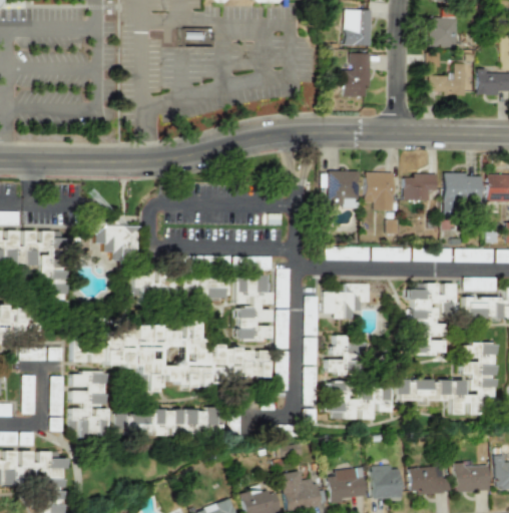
[(370,10),(343,9),(343,45),(370,45),(370,10)]
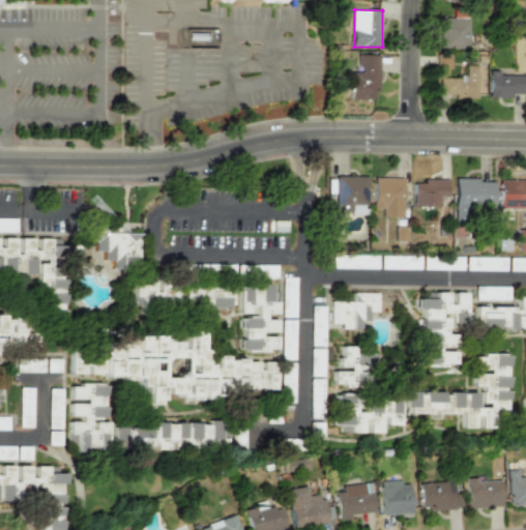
[(471,49),(472,18),(442,17),(442,48),(471,49)]
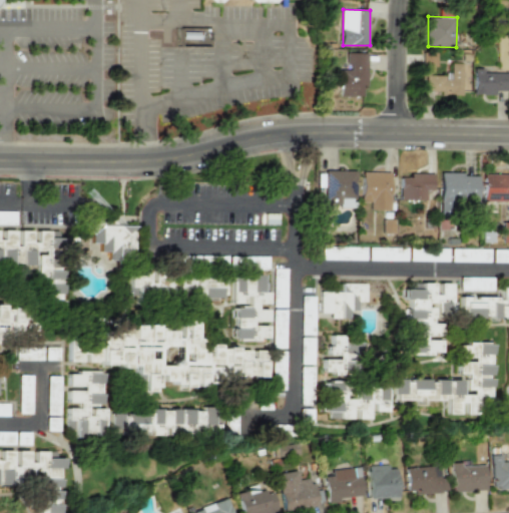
[(343,69),(342,95),(364,96),(365,86),(369,86),(370,53),(350,52),(350,69),(343,69)]
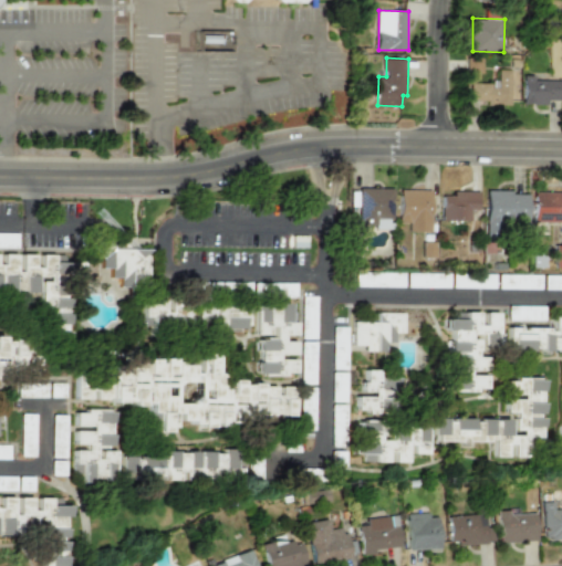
[(471,101),(488,101),(488,105),(512,105),(513,70),(500,70),(500,83),(471,82),(471,101)]
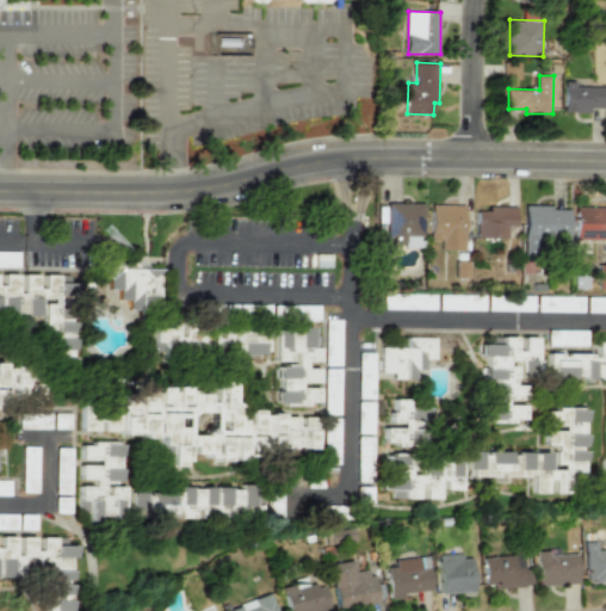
[(605,86),(579,86),(579,81),(568,81),(567,112),(594,112),(594,107),(605,109),(605,86)]
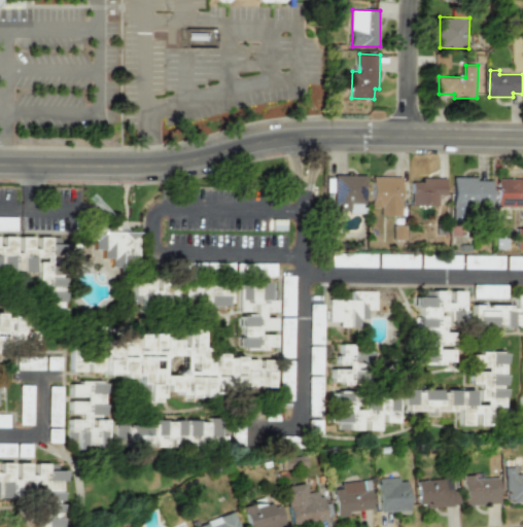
[(369,175),(337,174),(335,211),(368,212),(369,175)]
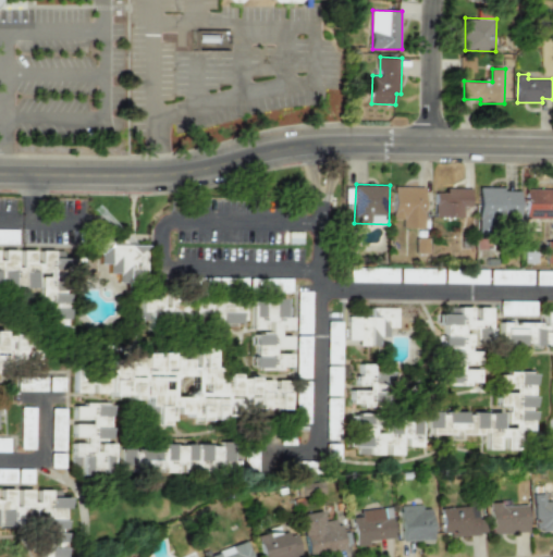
[(426,229),(427,187),(396,186),(395,219),(405,219),(405,227),(426,229)]
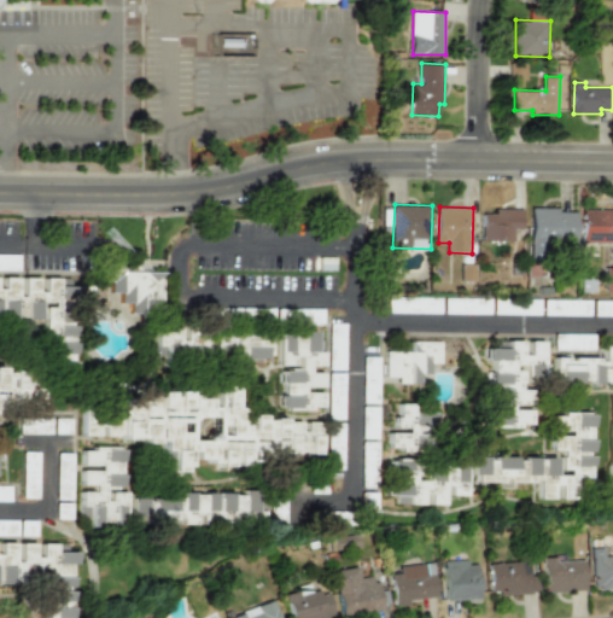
[(532,209),(531,256),(549,256),(550,243),(577,244),(578,210),(532,209)]
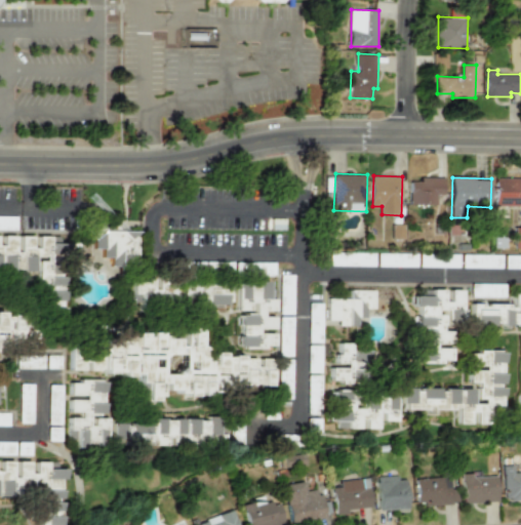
[(520,178),(496,177),(496,206),(520,207),(520,178)]
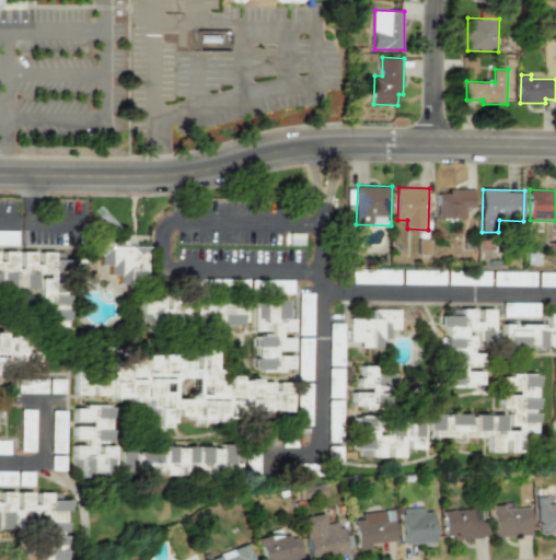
[(439,218),(467,219),(467,208),(476,208),(476,190),(439,190),(439,218)]
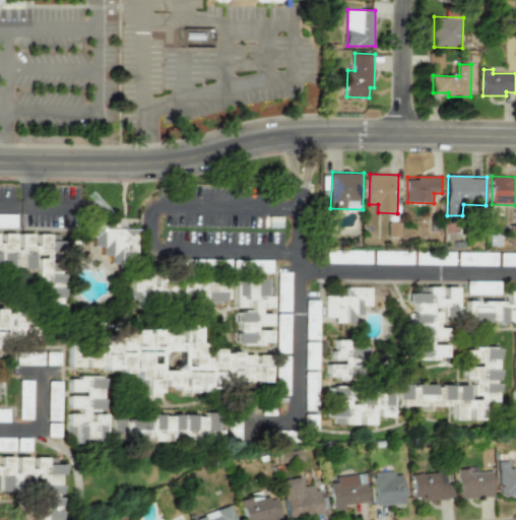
[(95,229),(95,247),(104,246),(104,255),(112,255),(112,262),(139,261),(139,228),(95,229)]
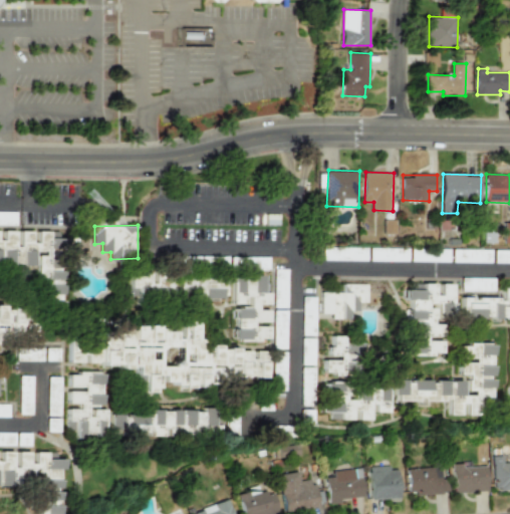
[(63,307),(65,239),(60,239),(60,232),(38,231),(38,243),(33,242),(33,231),(19,231),(4,231),(4,240),(0,239),(0,263),(34,265),(35,253),(40,253),(38,306),(63,307)]
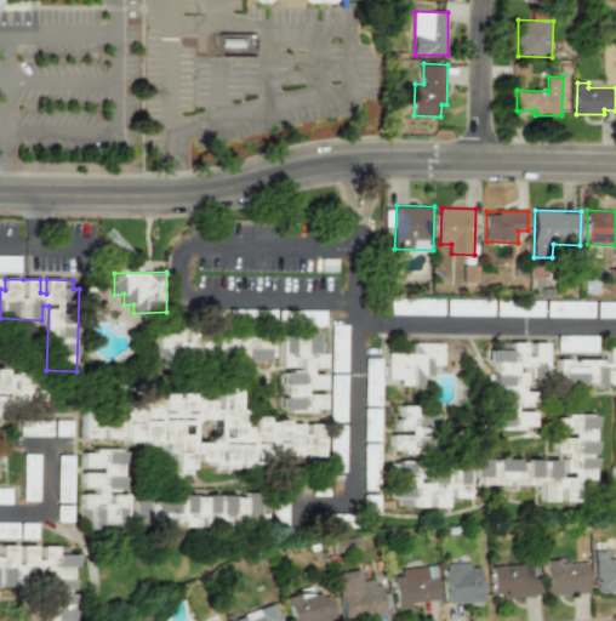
[(393,314),(446,315),(446,300),(393,300),(393,314)]
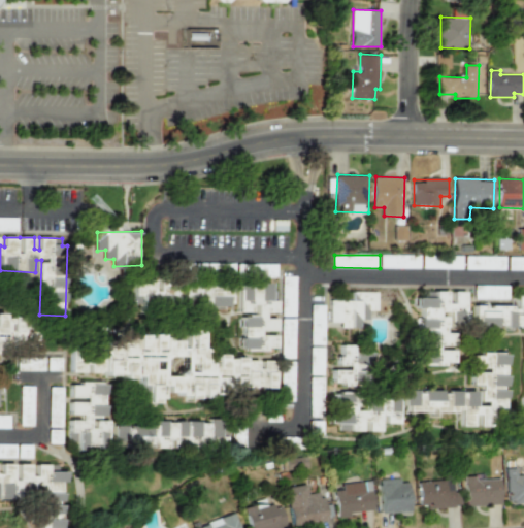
[(422,256),(383,256),(383,268),(422,268),(422,256)]
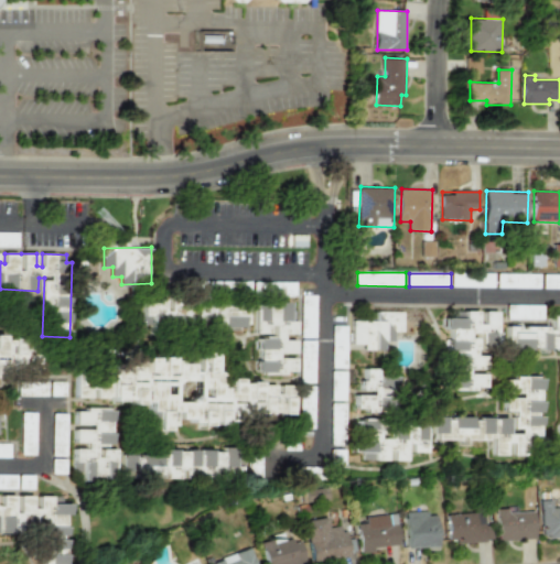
[(496,288),(496,273),(454,273),(454,286),(496,288)]
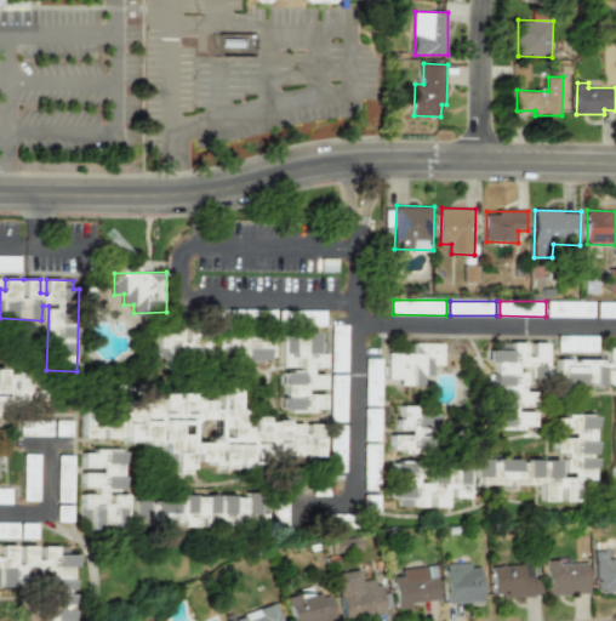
[(594,302),(549,302),(549,317),(594,317),(594,302)]
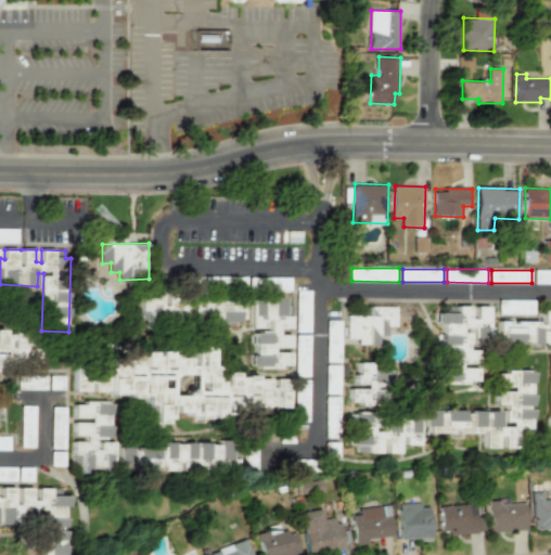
[(550,270),(536,270),(536,284),(550,284),(550,270)]
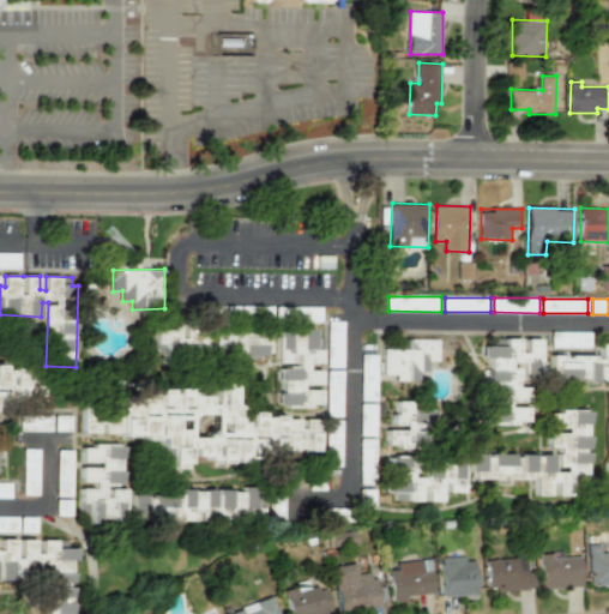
[(325,319),(325,308),(305,308),(303,318),(325,319)]
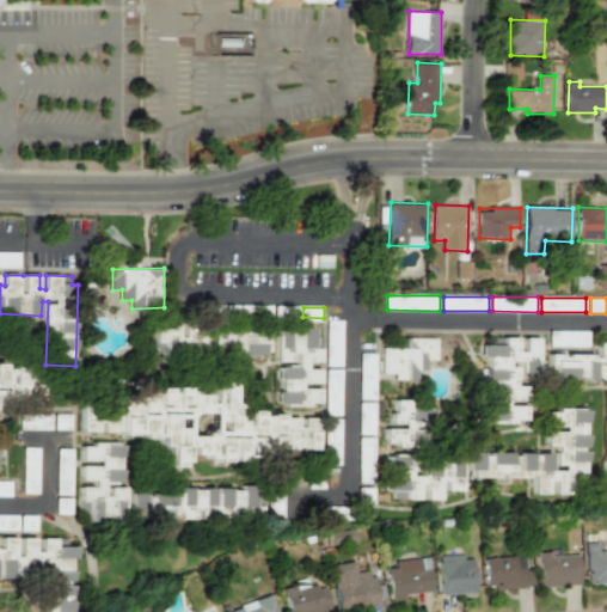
[(345,320),(331,320),(330,366),(345,366),(345,320)]
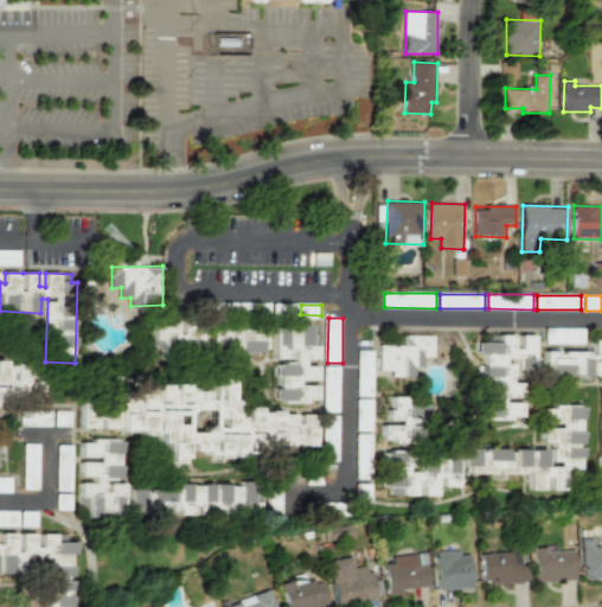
[(269,350),(268,325),(219,326),(219,323),(154,324),(154,351),(269,350)]
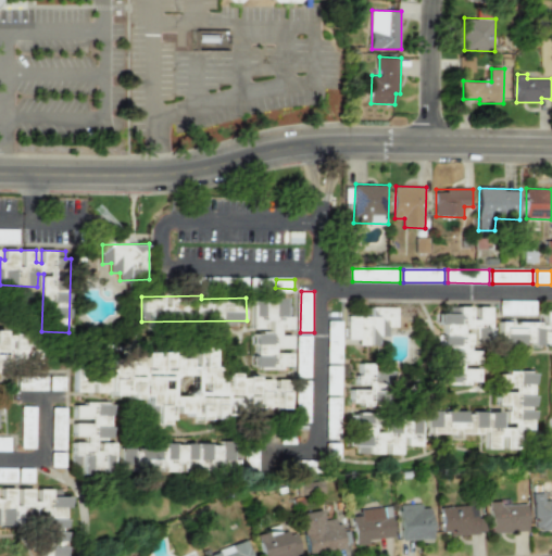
[(255,367),(292,368),(293,351),(292,351),(293,336),(281,335),(281,330),(293,330),(293,306),(286,305),(287,299),(254,299),(253,329),(270,329),(270,333),(256,333),(255,367)]
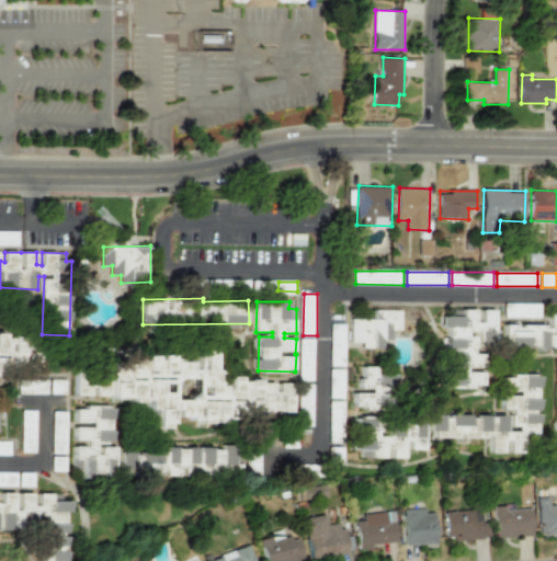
[(507,317),(542,317),(542,305),(507,304),(507,317)]
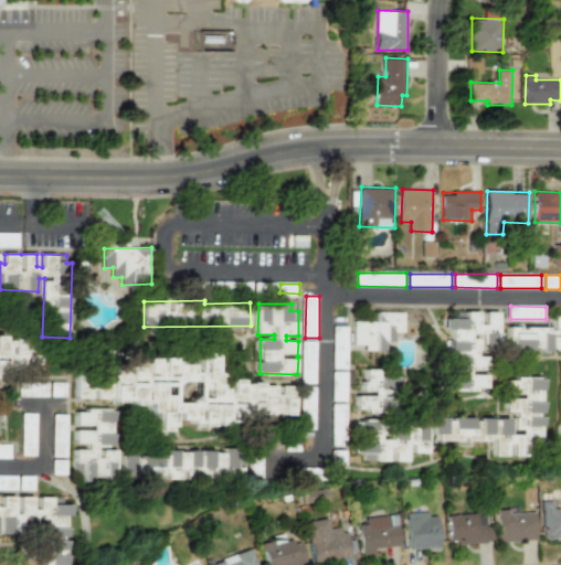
[(453,391),(487,390),(486,355),(479,356),(478,336),(485,336),(485,347),(500,345),(498,312),(485,312),(486,323),(480,323),(479,311),(455,312),(456,319),(445,319),(445,330),(450,330),(453,391)]
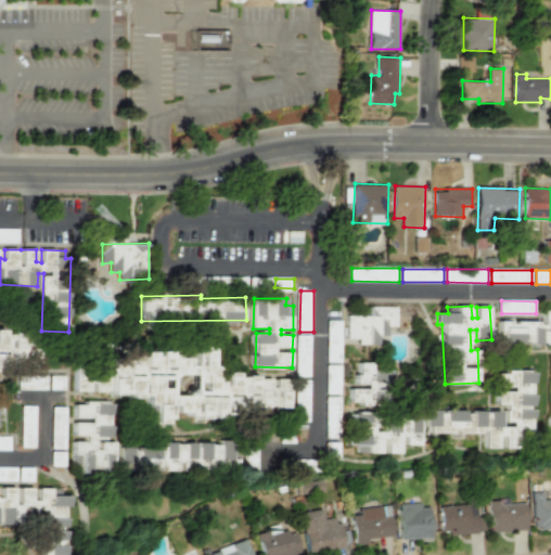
[(381,345),(381,335),(389,336),(389,326),(398,327),(399,307),(370,307),(370,315),(349,315),(349,339),(360,339),(360,345),(381,345)]
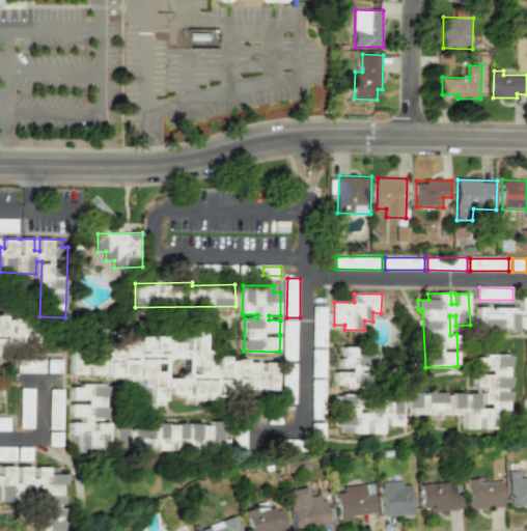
[(477,308),(477,330),(526,329),(526,295),(520,295),(520,307),(477,308)]
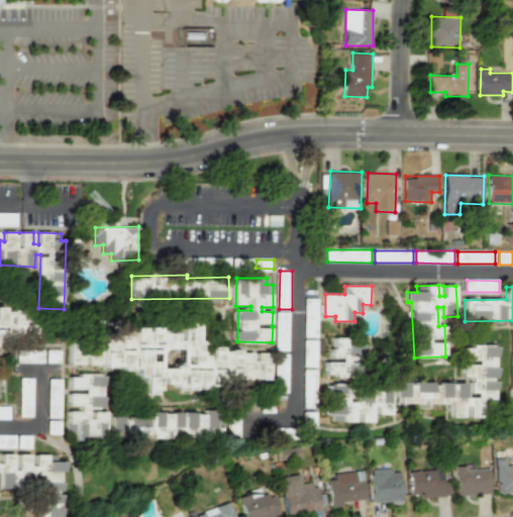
[(320,299),(307,299),(306,337),(319,337),(320,299)]
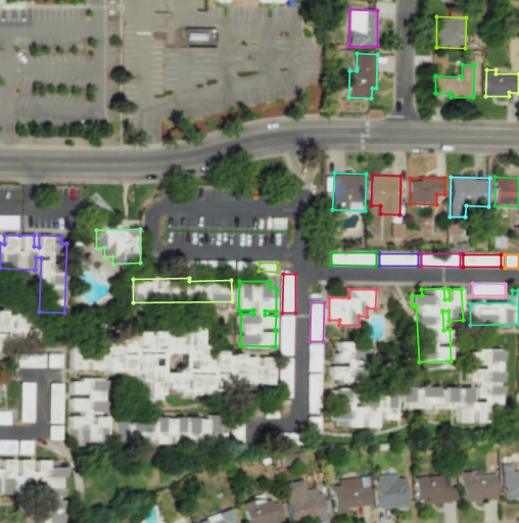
[(0,343),(17,340),(41,344),(36,318),(0,312),(0,343)]
